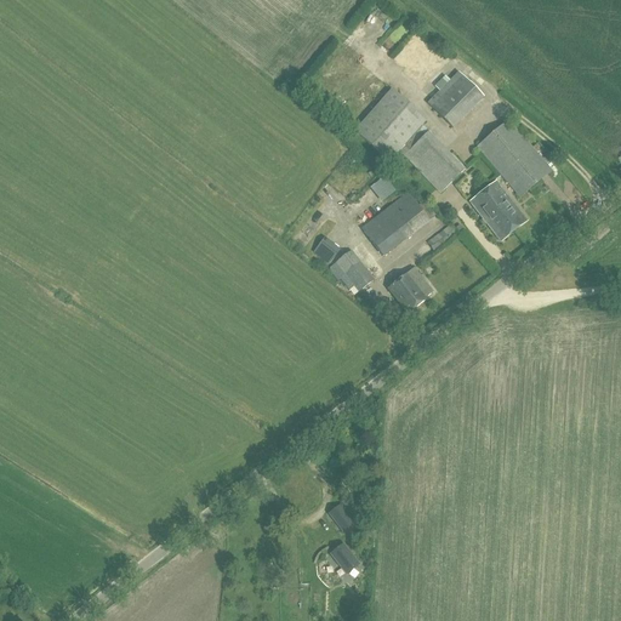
[(376,32),(383,20),(379,16),(370,28),(376,32)]
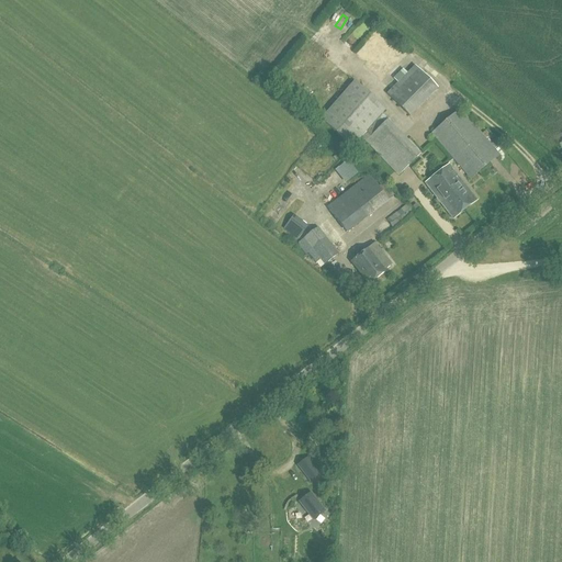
[(327,41),(323,45),(333,55),(337,51),(327,41)]
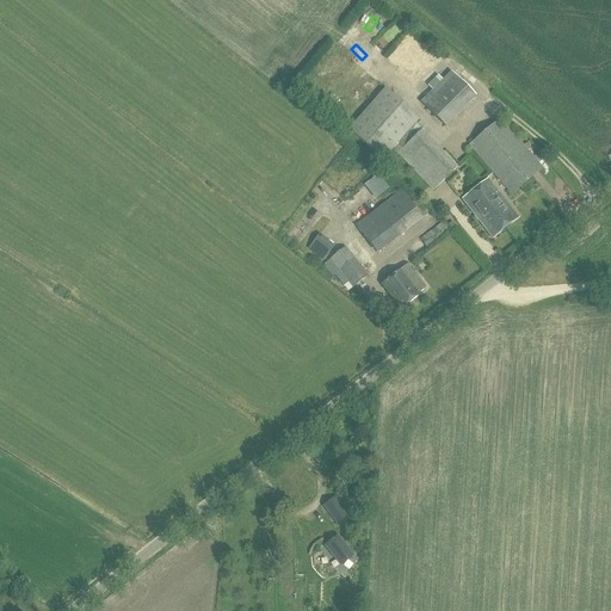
[(446,127),(476,96),(452,69),(420,102),(446,127)]
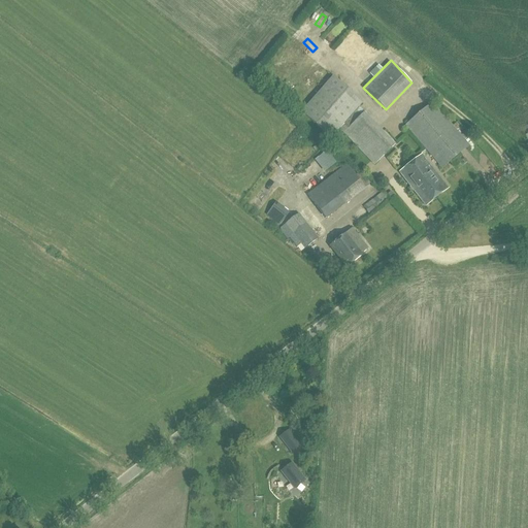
[(331,137),(363,102),(333,76),(302,111),(331,137)]
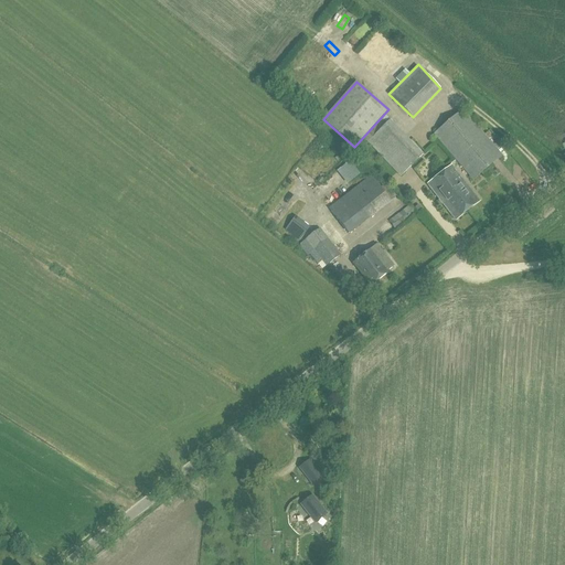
[(473,180),(502,156),(462,108),(433,134),(473,180)]
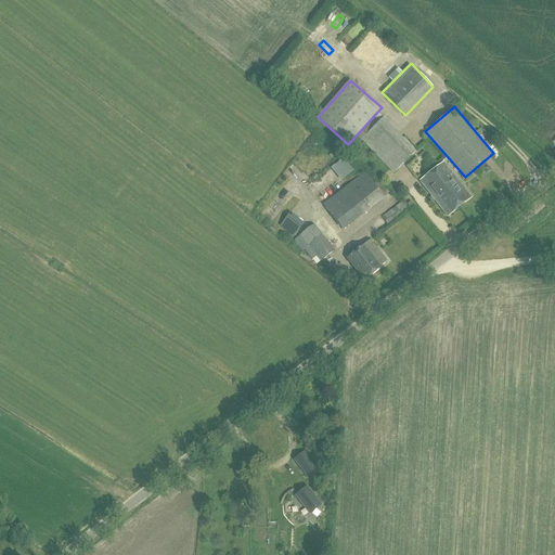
[(394,172),(416,151),(383,117),(361,139),(392,172),(394,172)]
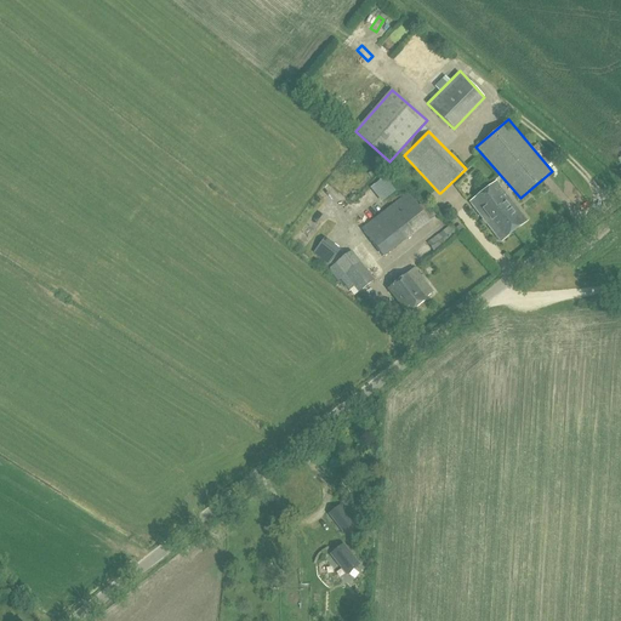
[(494,184),(485,191),(517,228),(528,220),(510,197),(506,199),(494,184)]
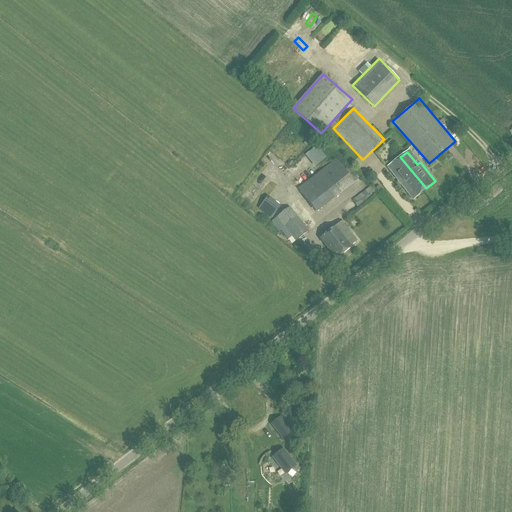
[(416,196),(426,188),(400,157),(389,166),(410,192),(411,190),(416,196)]
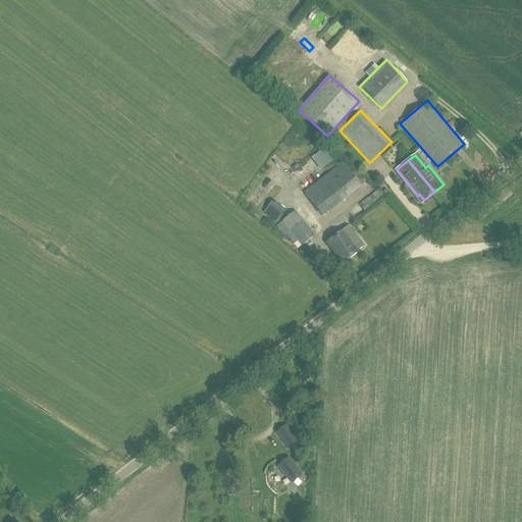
[(361,186),(354,175),(343,161),(304,192),(322,216),(361,187),(361,186)]
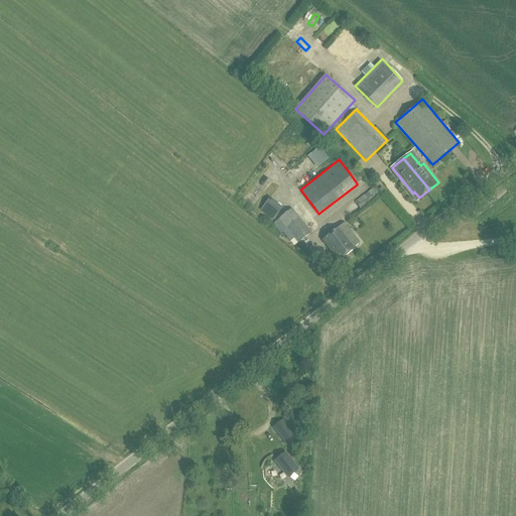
[(352,168),(348,171),(357,183),(361,179),(352,168)]
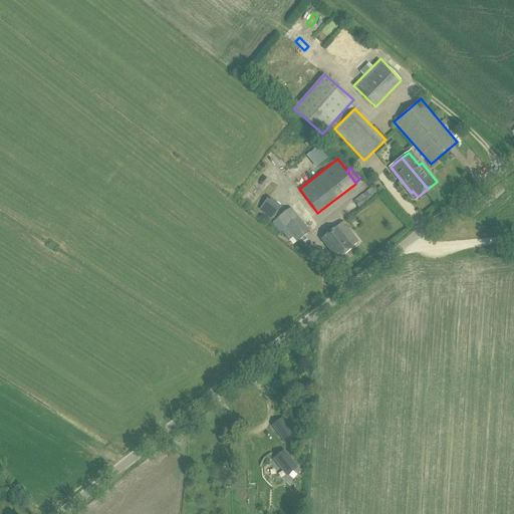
[(378,194),(371,185),(352,201),(359,209),(378,194)]
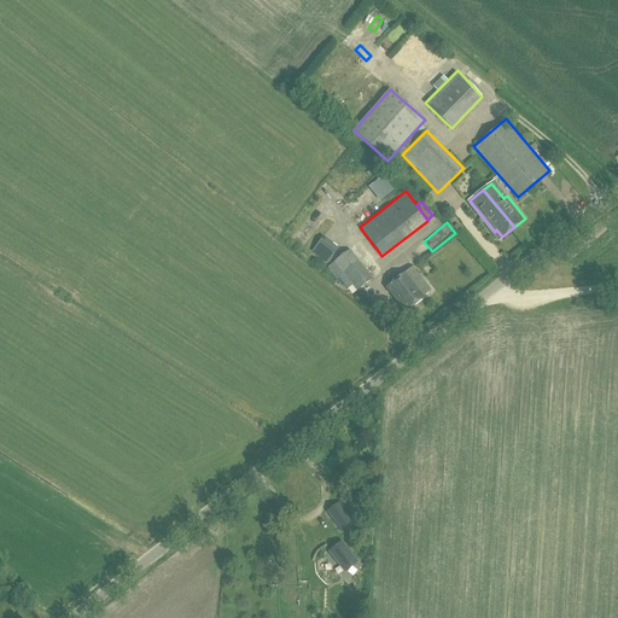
[(373,278),(350,249),(327,266),(337,279),(339,278),(347,289),(351,285),(356,291),(373,278)]
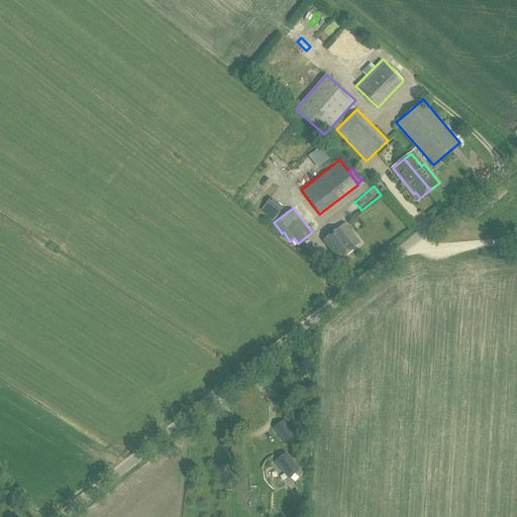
[(354,247),(360,243),(345,223),(323,240),(339,261),(355,248),(354,247)]
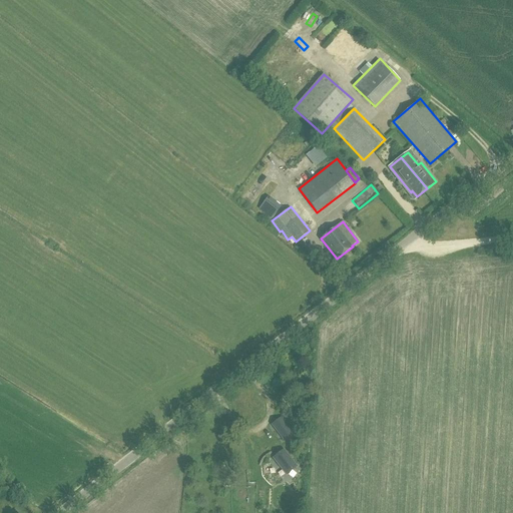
[(260,431),(269,424),(264,417),(254,424),(260,431)]
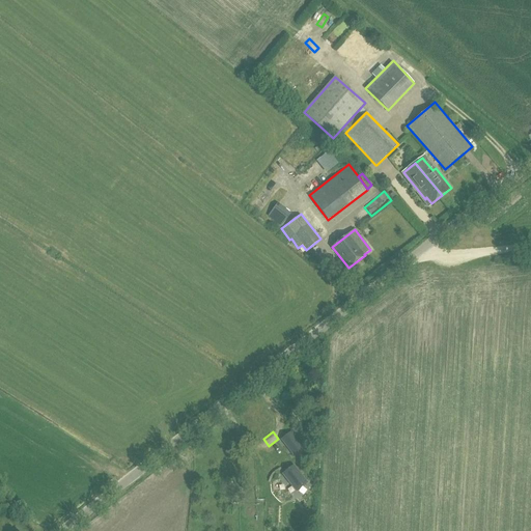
[(292,431),(281,440),(292,454),(304,446),(292,431)]
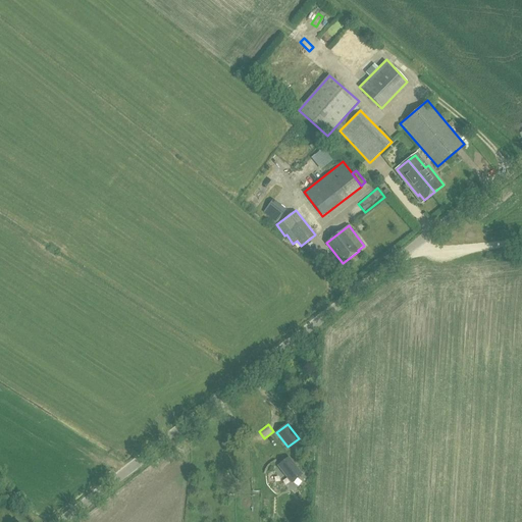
[(302,475),(289,459),(278,467),(291,483),(302,475)]
